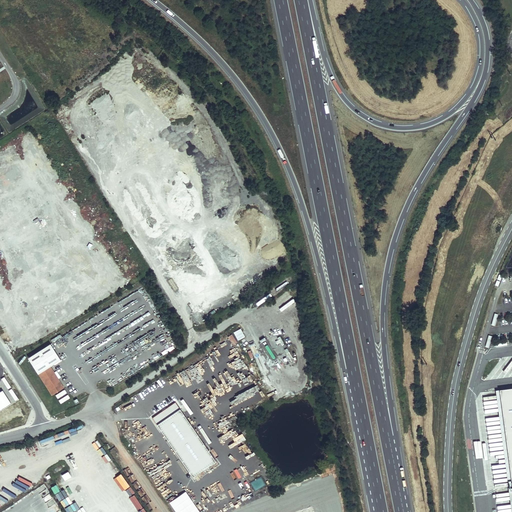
[(233,333),(238,341),(245,337),(241,329),(233,333)]
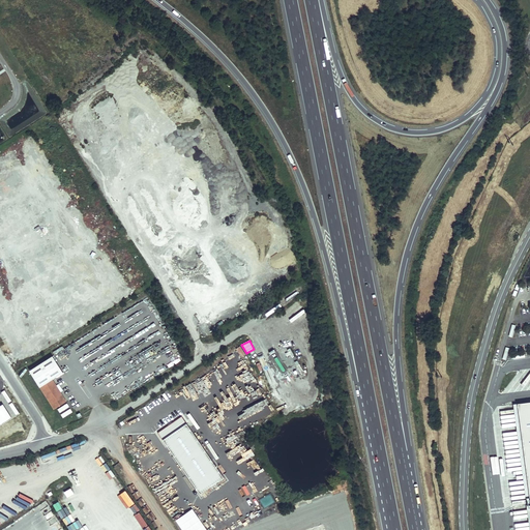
[(195,353),(189,345),(184,347),(189,355),(195,353)]
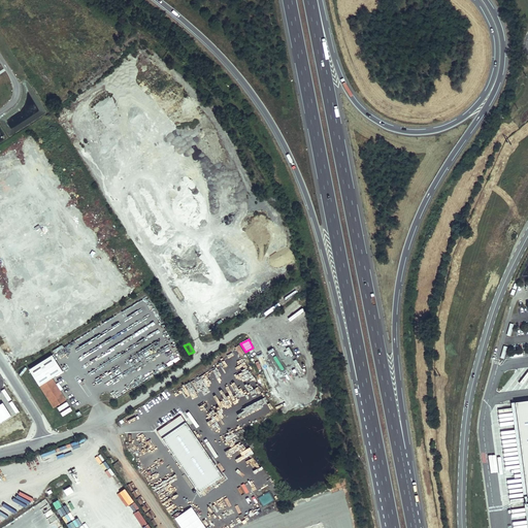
[(63,371),(52,355),(29,369),(54,407),(66,400),(52,378),(63,371)]
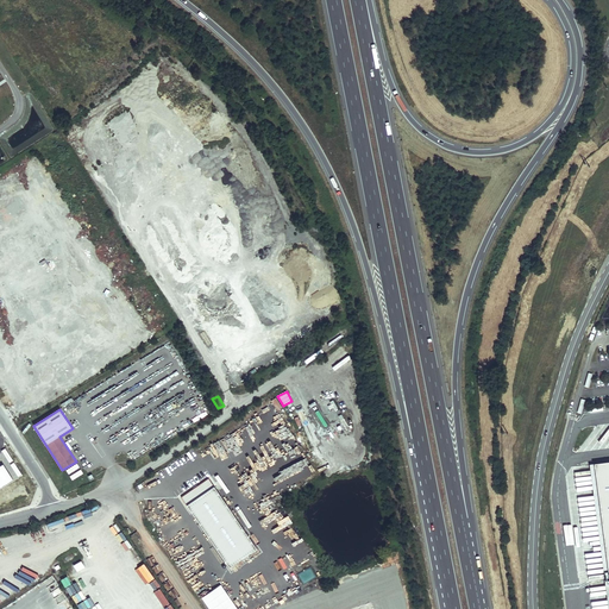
[(608,608),(608,462),(589,464),(608,608)]
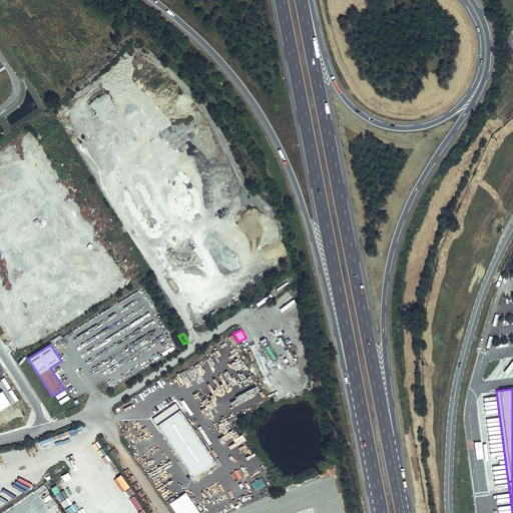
[(177,402),(155,418),(195,473),(217,458),(177,402)]
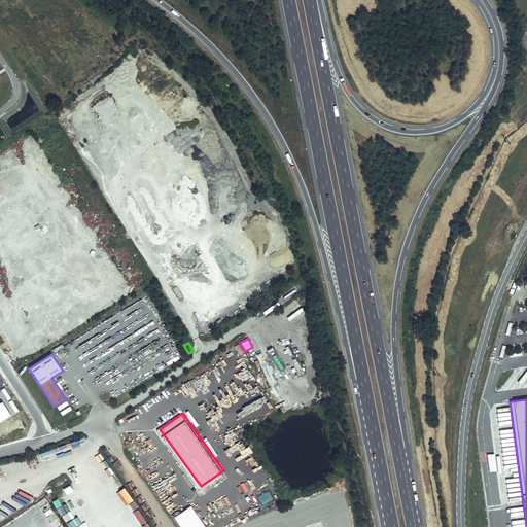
[(223,470),(201,486),(204,491),(226,475),(223,470)]
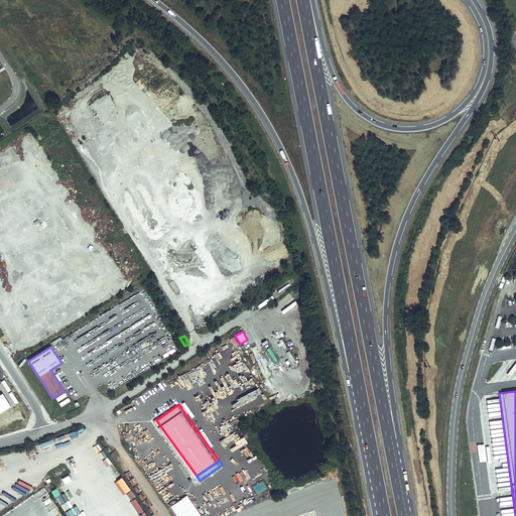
[(62,481),(74,474),(69,466),(57,473),(62,481)]
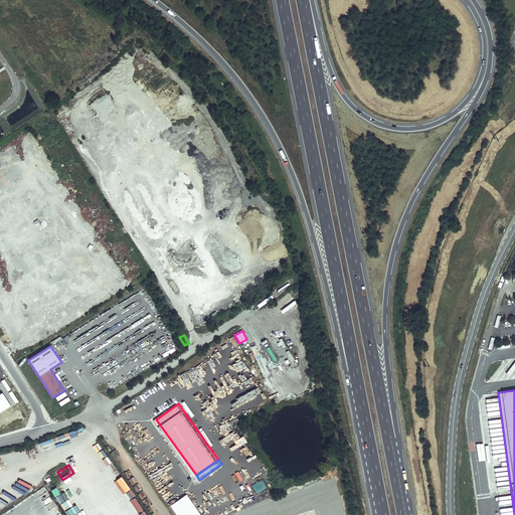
[(250,485),(255,494),(267,489),(263,480),(250,485)]
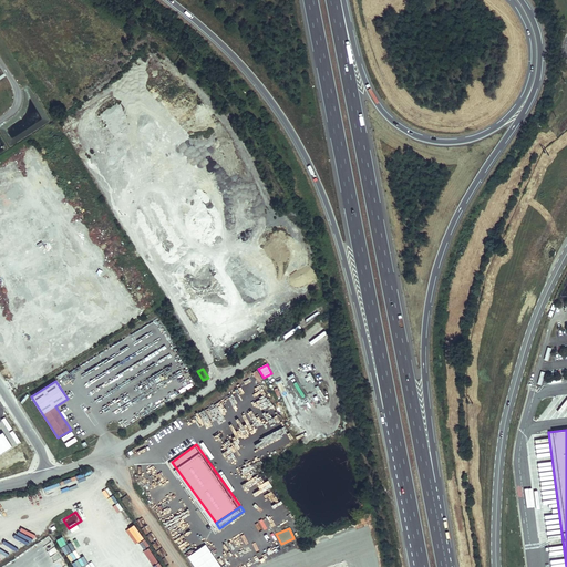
[(220,566),(206,545),(188,556),(195,566),(220,566)]
